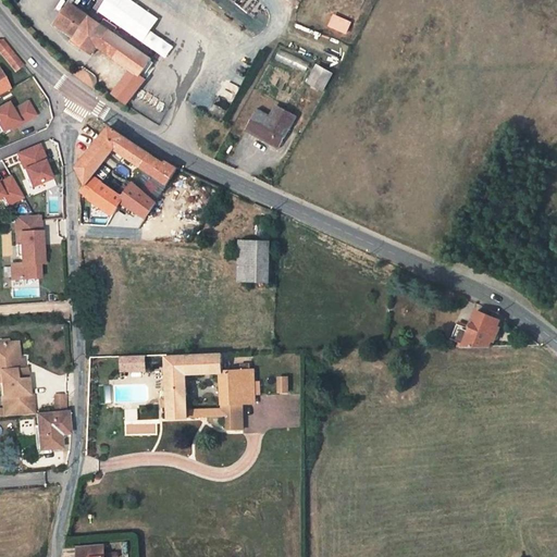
[(96,21),(73,7),(60,27),(81,40),(78,44),(97,57),(102,49),(136,72),(145,77),(156,61),(118,36),(104,27),(96,21)]
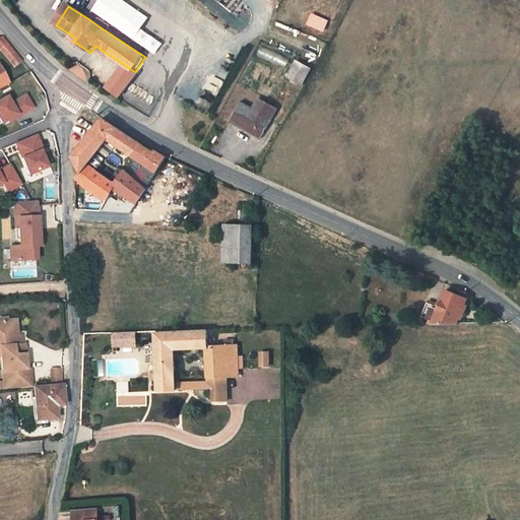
[(324,30),(328,19),(311,12),(306,24),(324,30)]
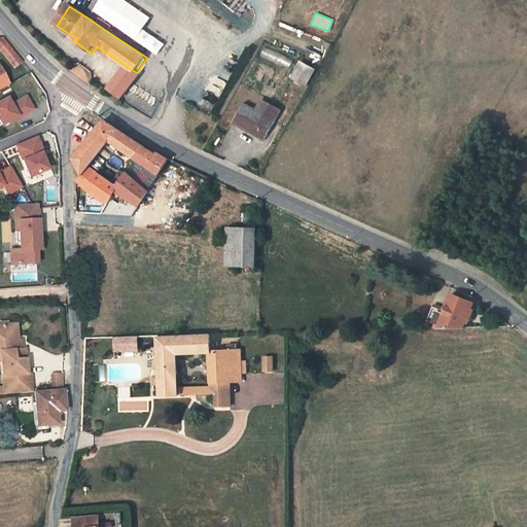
[(115,29),(103,21),(99,26),(111,34),(115,29)]
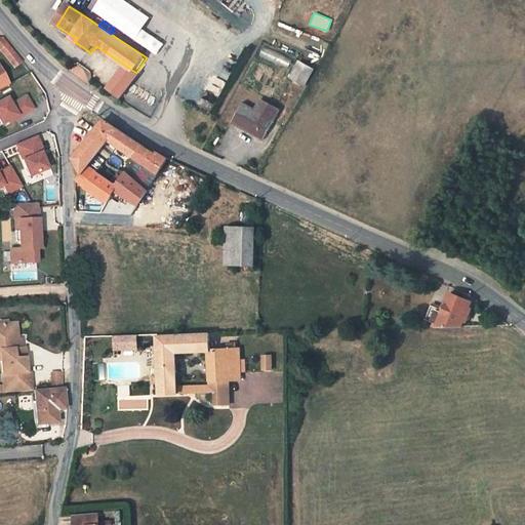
[(0,50),(14,70),(22,64),(3,40),(0,41),(0,50)]
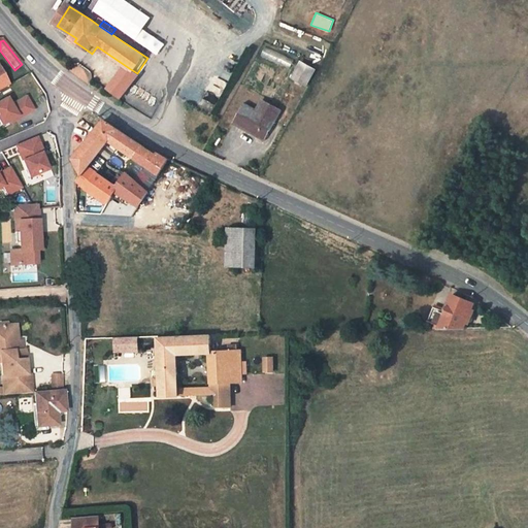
[(303,65),(290,57),(283,73),(296,80),(303,65)]
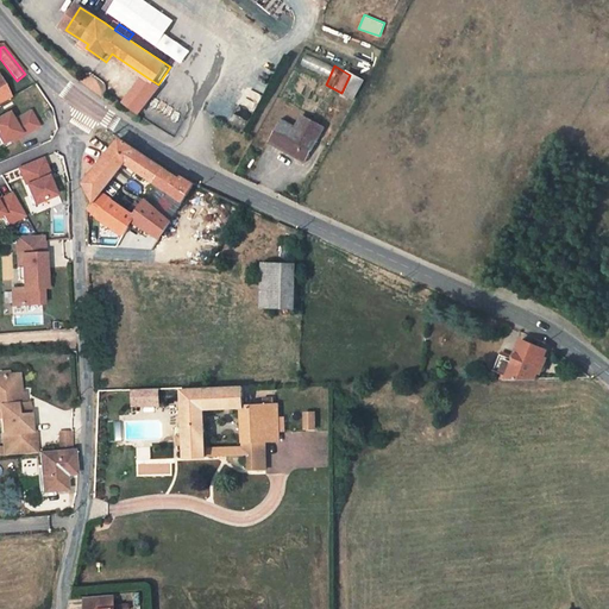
[(0,105),(14,94),(0,74),(0,105)]
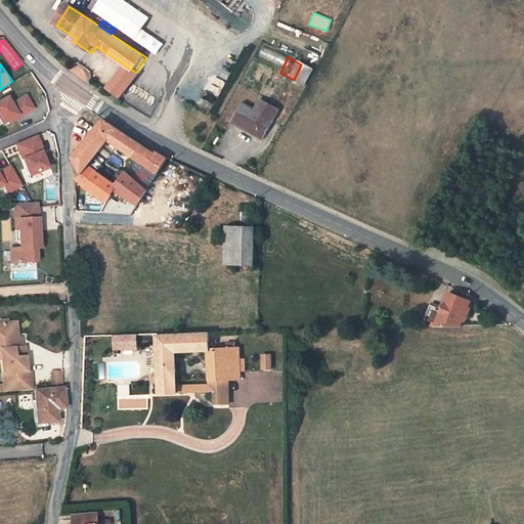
[(136,73),(128,68),(112,91),(125,100),(141,76),(136,73)]
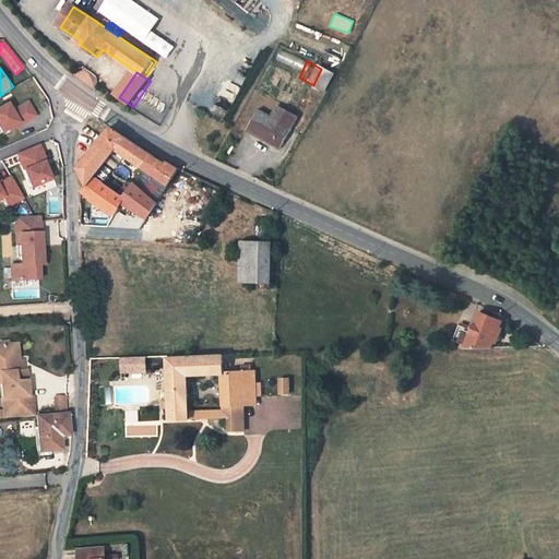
[(28,100),(15,108),(11,102),(0,108),(0,126),(3,133),(12,128),(12,129),(37,115),(28,100)]
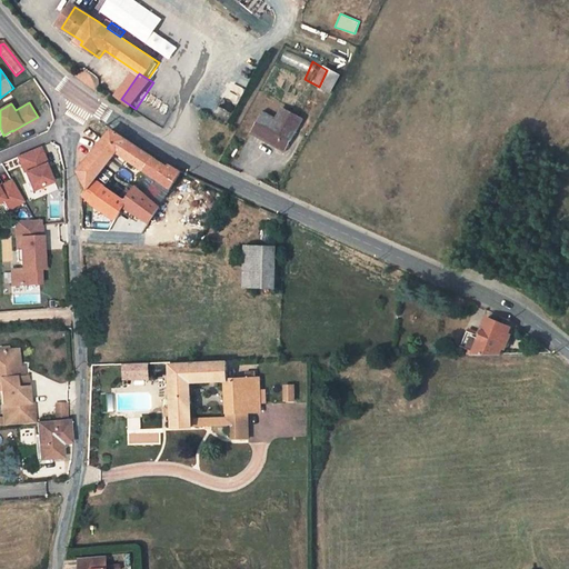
[(276,121),(262,115),(252,137),(285,153),(299,120),(280,111),(276,121)]
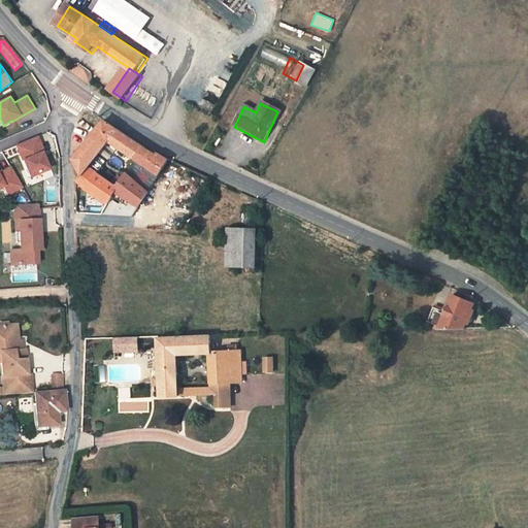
[(101,118),(91,130),(70,156),(75,172),(71,179),(101,203),(114,187),(135,202),(169,157),(158,152),(155,153),(139,142),(122,131),(101,118)]
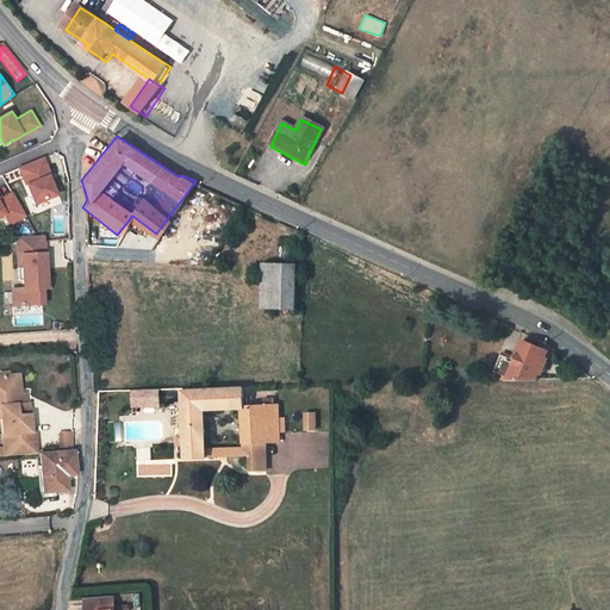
[(27,185),(29,185),(37,204),(58,195),(51,175),(53,175),(45,157),(20,167),(27,185)]
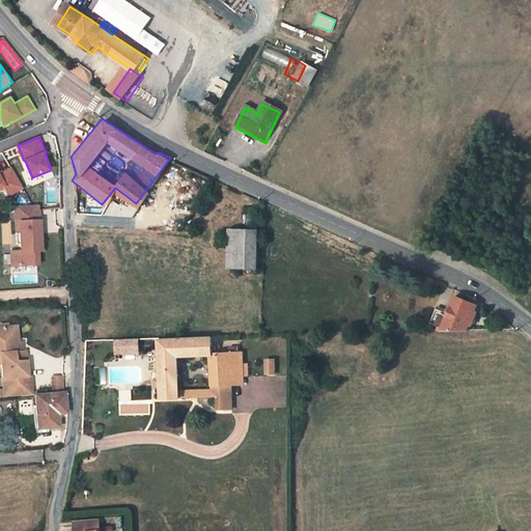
[(0,189),(4,187),(9,195),(22,188),(11,168),(0,173),(0,189)]
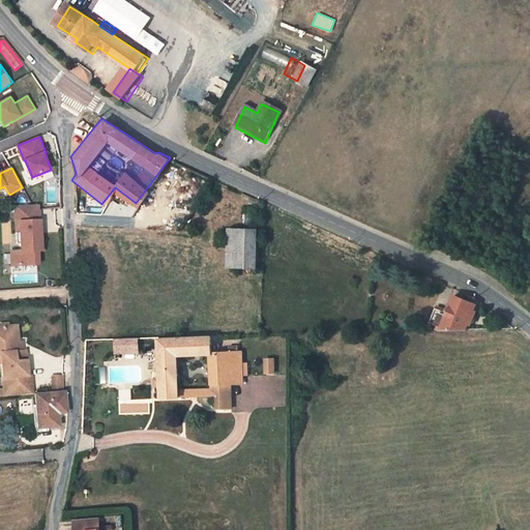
[(6,246),(7,261),(33,260),(32,246),(36,245),(36,235),(35,205),(34,200),(10,201),(11,228),(16,228),(16,238),(17,246),(6,246)]
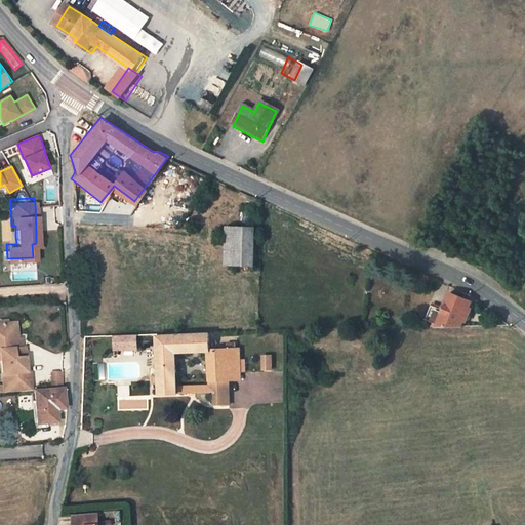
[(249,230),(229,229),(228,268),(249,269),(249,230)]
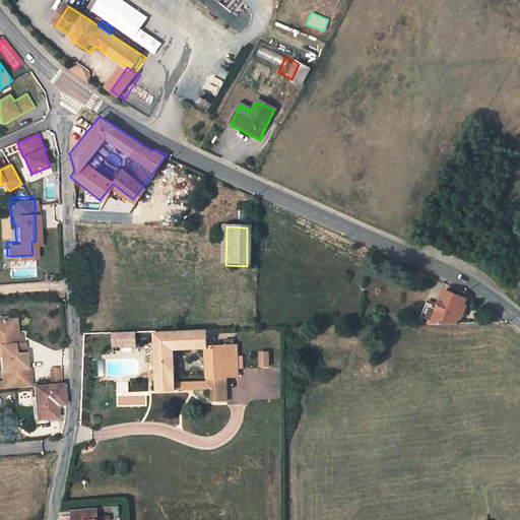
[(425,312),(423,317),(449,316),(460,291),(441,283),(435,301),(424,296),(418,309),(425,312)]
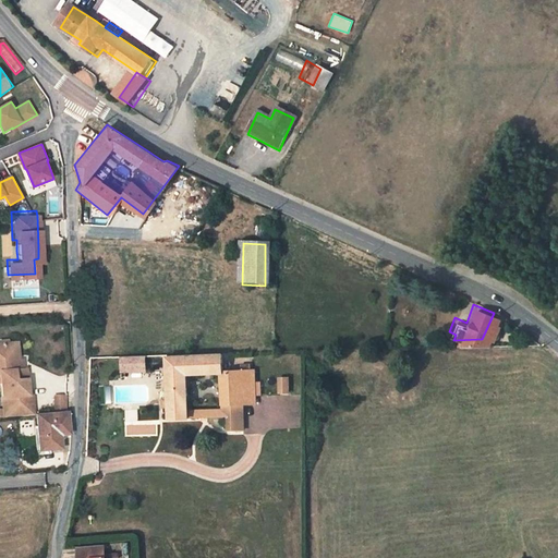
[(0,380),(2,414),(22,412),(29,412),(28,392),(24,392),(23,366),(16,367),(15,358),(8,359),(7,340),(0,340),(0,380)]
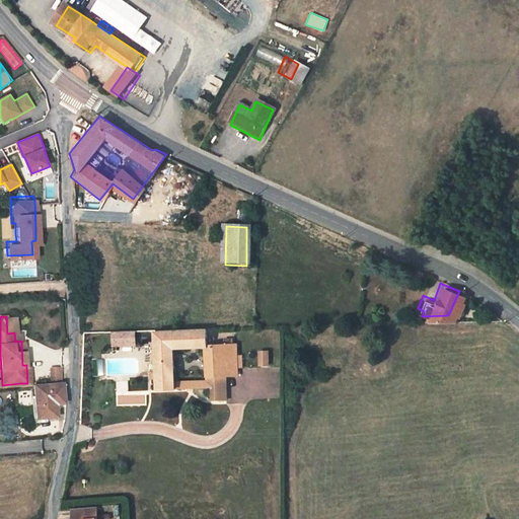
[(207,347),(206,329),(157,332),(159,367),(160,388),(179,388),(177,349),(207,347)]
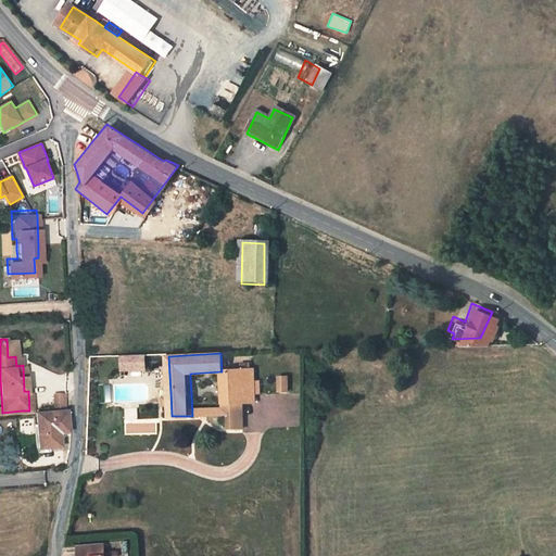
[(143,354),(125,354),(125,364),(144,363),(143,354)]
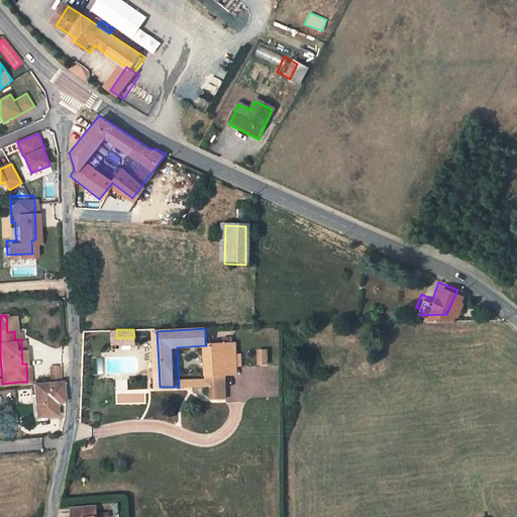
[(214,385),(215,397),(228,396),(226,374),(236,374),(233,344),(206,345),(209,381),(194,382),(194,386),(214,385)]
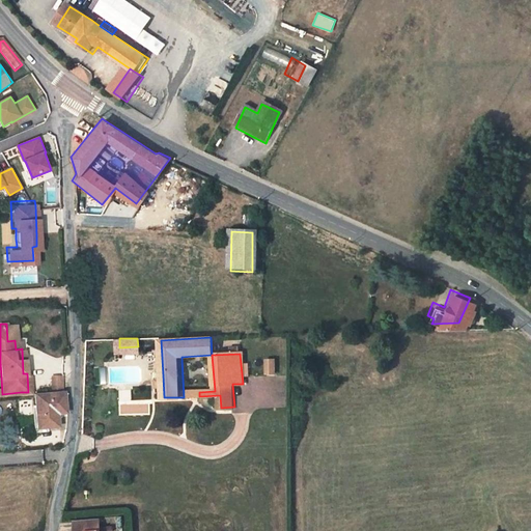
[(264,358),(266,373),(275,373),(275,358),(264,358)]
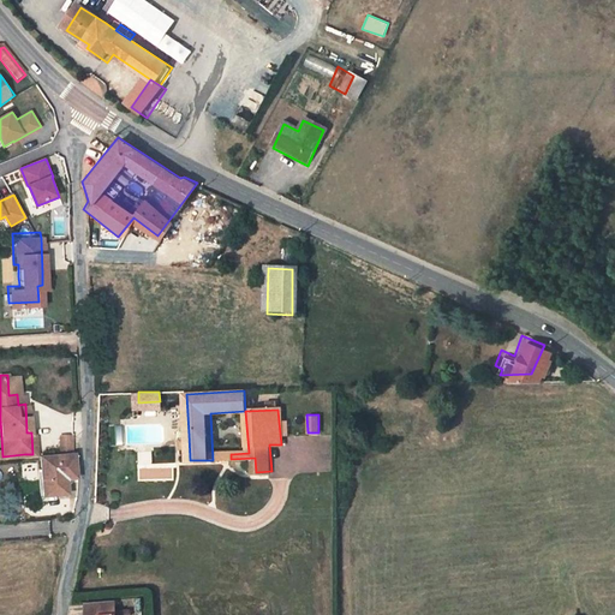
[(55,435),(55,449),(66,449),(66,435),(55,435)]
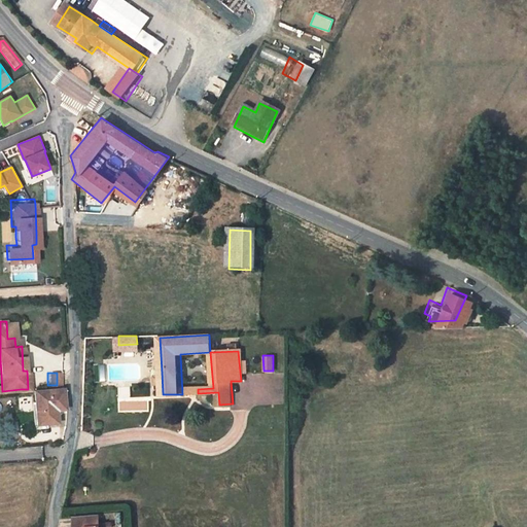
[(63,390),(34,392),(37,424),(56,423),(54,409),(64,408),(63,390)]
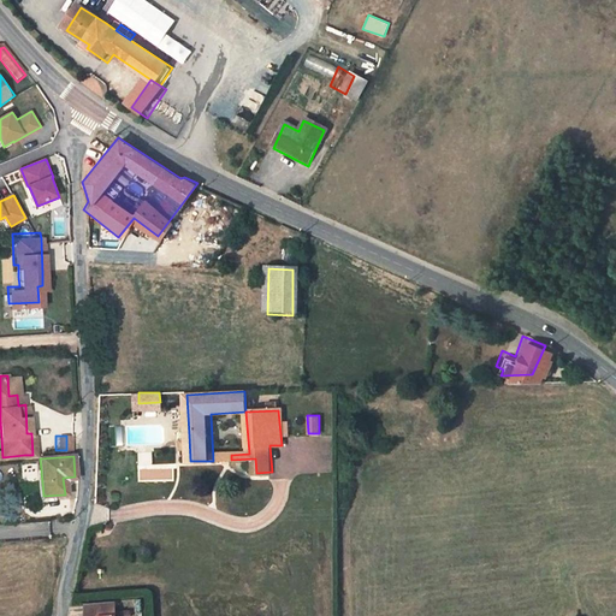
[(116,615),(116,604),(86,605),(86,615),(116,615)]
